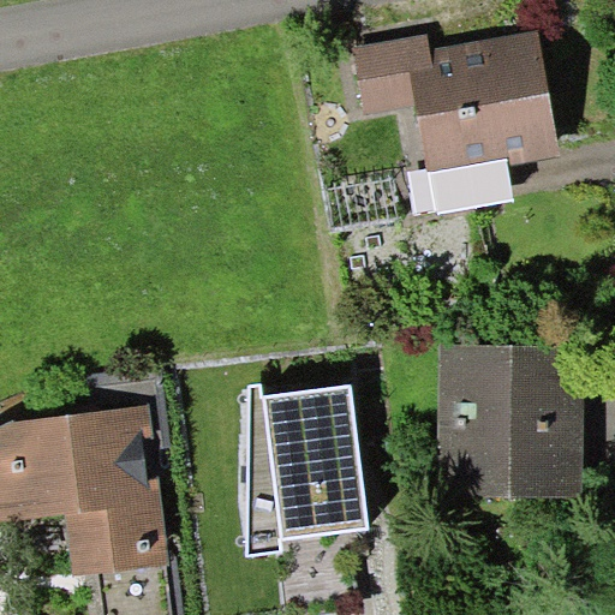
[(428,34),(353,48),(365,115),(417,106),(428,171),(508,156),(509,165),(562,155),(539,30),(431,49),(428,34)]
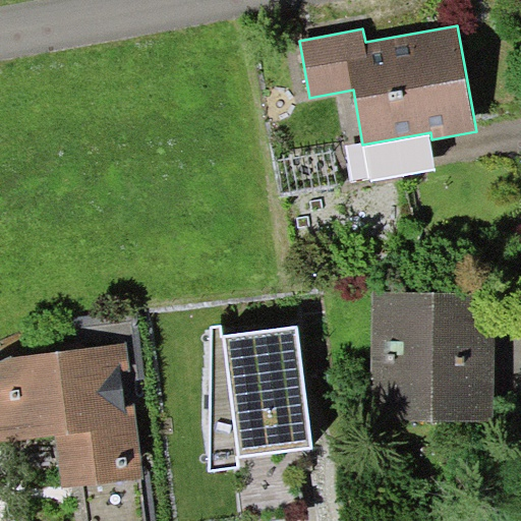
[(438,169),(431,139),(430,132),(362,145),(369,181),(438,169)]
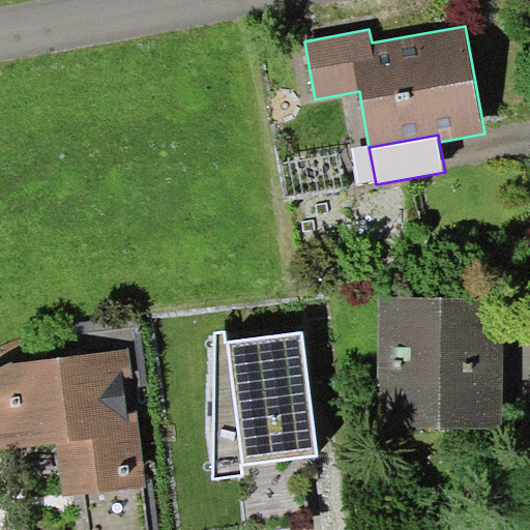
[(380,296),(379,429),(504,429),(505,297),(380,296)]
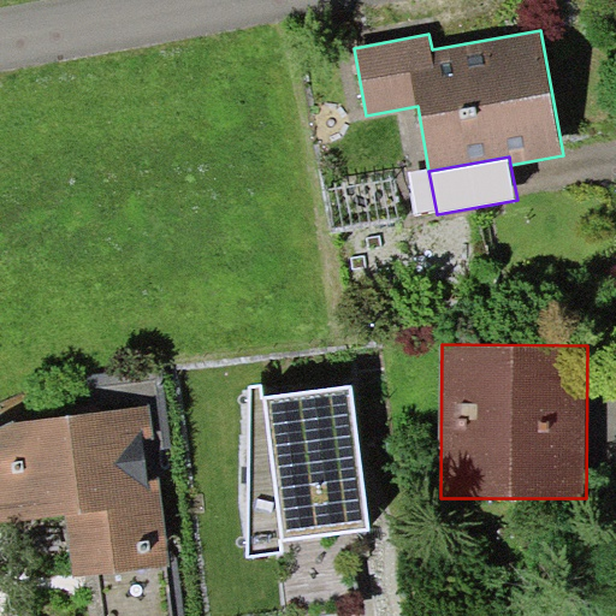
[(264,384),(250,385),(248,558),(285,554),(285,540),(372,527),(354,385),(265,396),(264,384)]
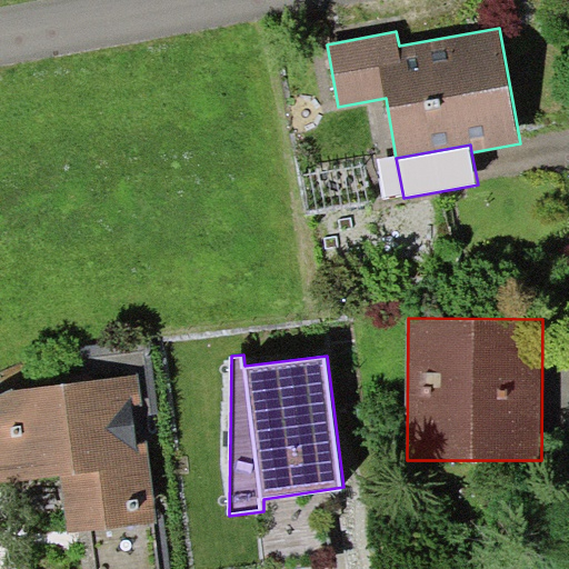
[(69,533),(156,521),(139,375),(12,388),(0,393),(0,485),(61,476),(69,533)]
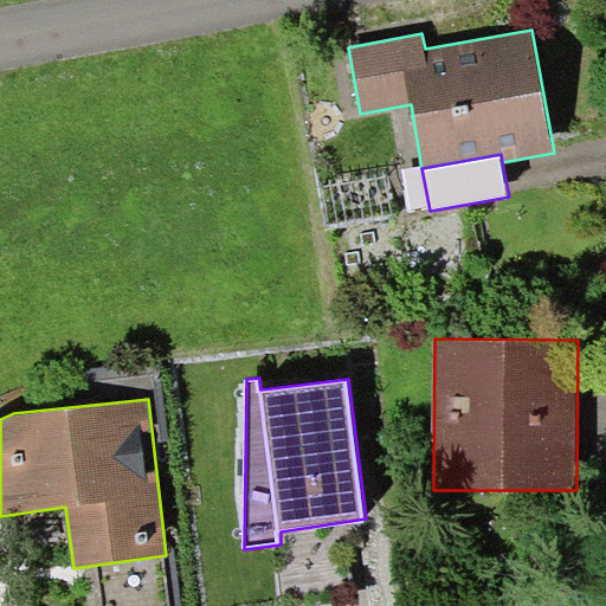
All buildings are outlined.
